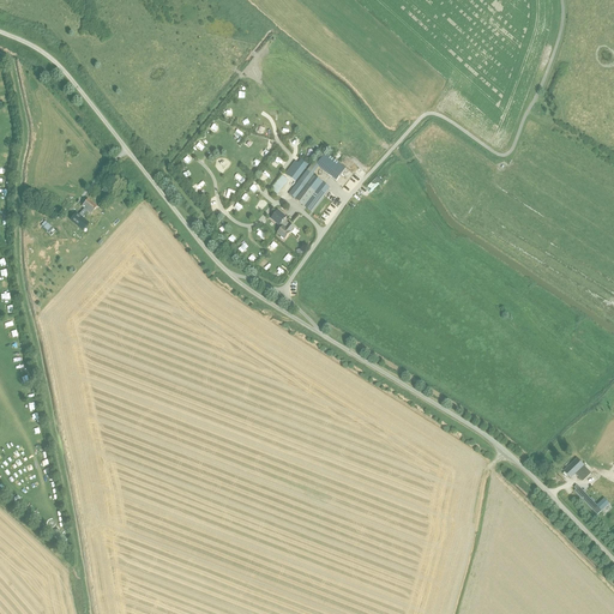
[(336,181),(345,168),(326,154),(324,156),(317,166),(318,167),(336,181)]
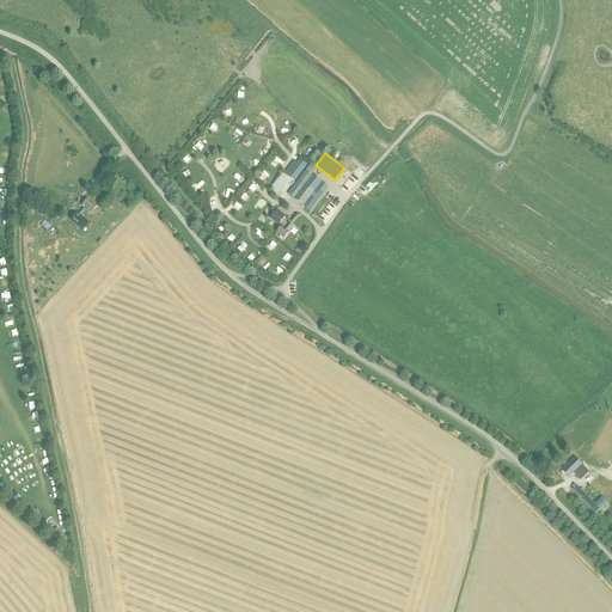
[(306,171),(288,194),(310,212),(328,188),(306,171)]
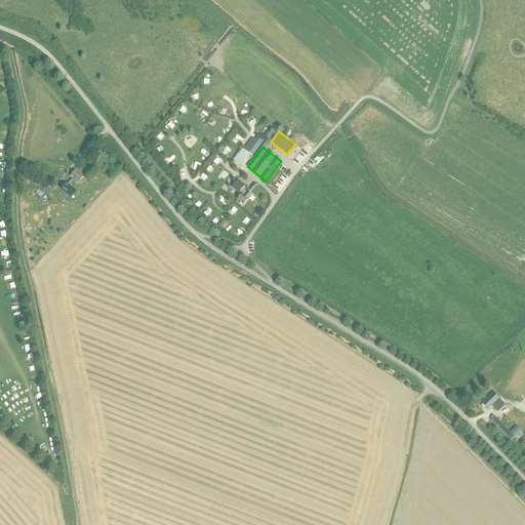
[(241,150),(231,162),(237,166),(246,154),(241,150)]
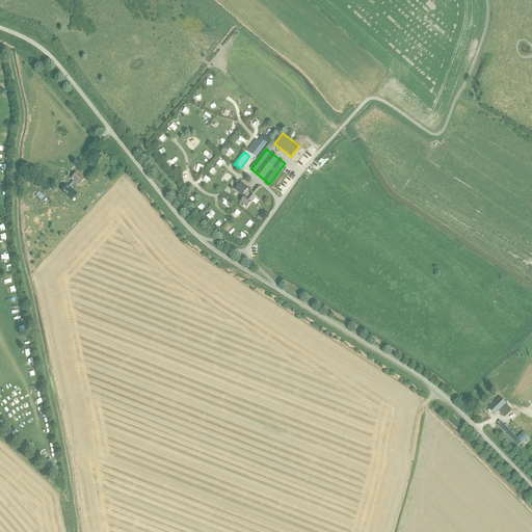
[(75,173),(71,179),(79,186),(84,180),(75,173)]
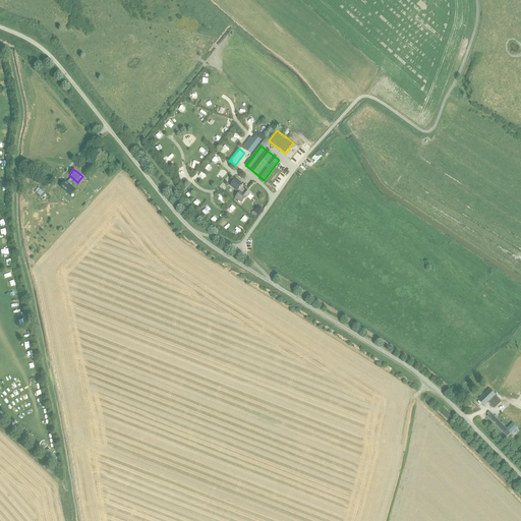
[(234,179),(229,185),(236,191),(237,190),(239,191),(234,197),(241,204),(246,197),(250,193),(246,189),(245,190),(241,187),(238,190),(237,189),(241,184),(239,182),(238,183),(234,179)]
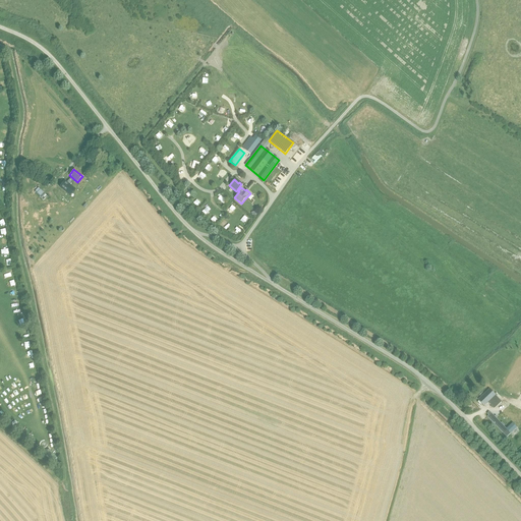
[(489,389),(478,400),(484,406),(489,400),(495,405),(501,400),(496,395),(489,389)]
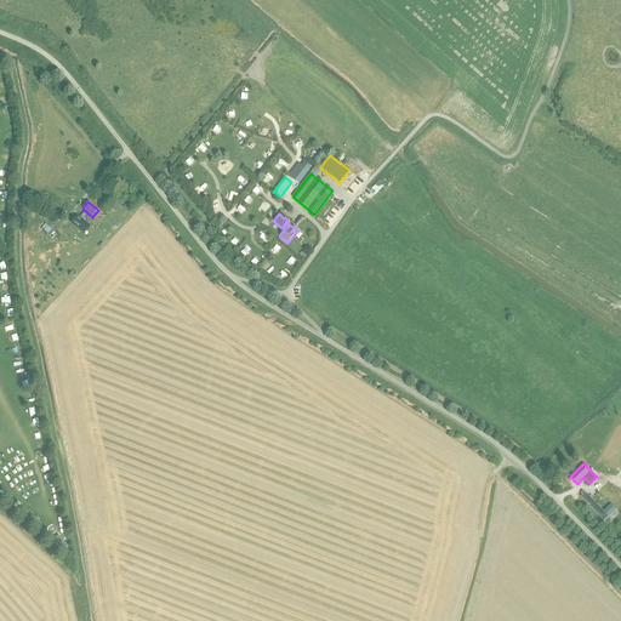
[(547,483),(556,493),(562,488),(553,478),(547,483)]
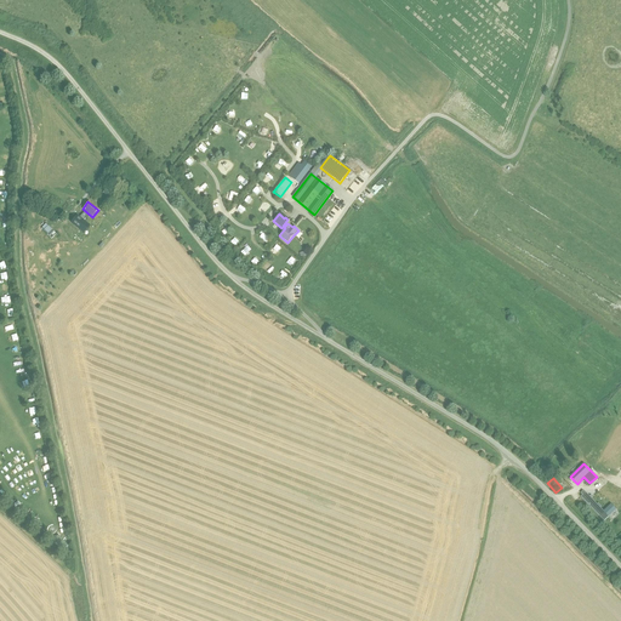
[(582,491),(581,494),(582,495),(581,497),(604,522),(616,511),(611,505),(604,512),(600,508),(597,505),(591,499),(590,497),(586,493),(585,493),(582,491)]
